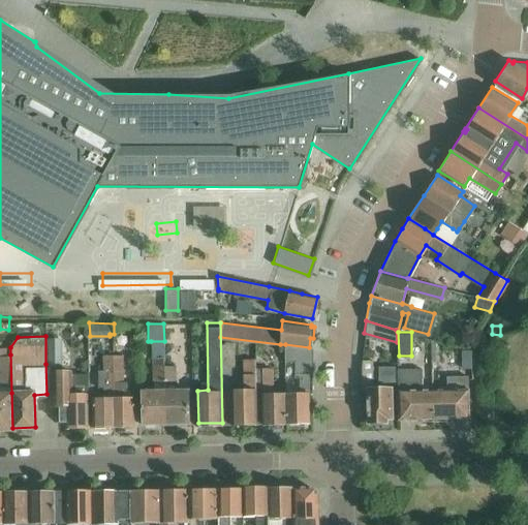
[(61,336),(45,336),(45,364),(61,364),(61,336)]
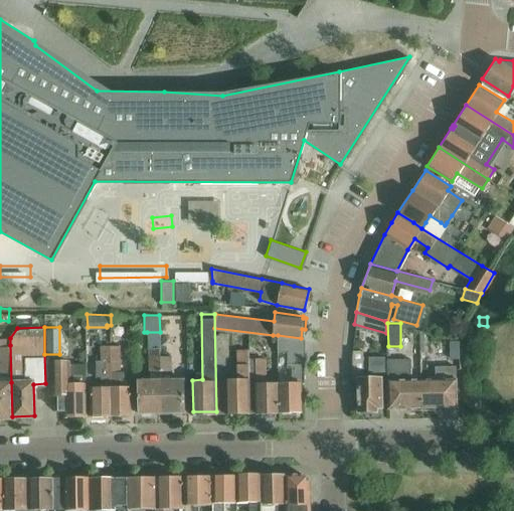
[(292,381),(278,382),(279,411),(301,410),(300,381),(305,381),(305,338),(301,338),(278,335),(278,351),(287,351),(287,367),(292,367),(292,381)]
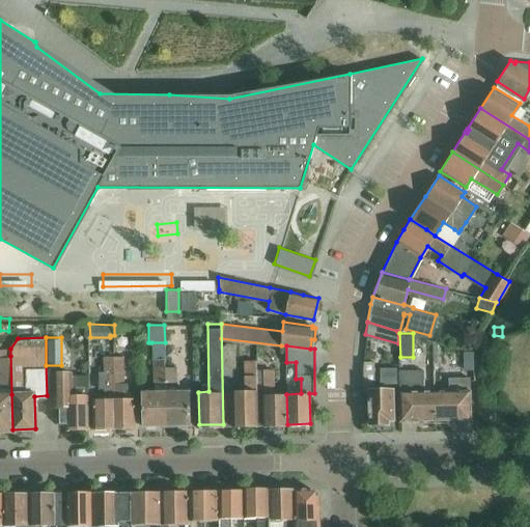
[(463,350),(463,368),(473,368),(473,350),(463,350)]
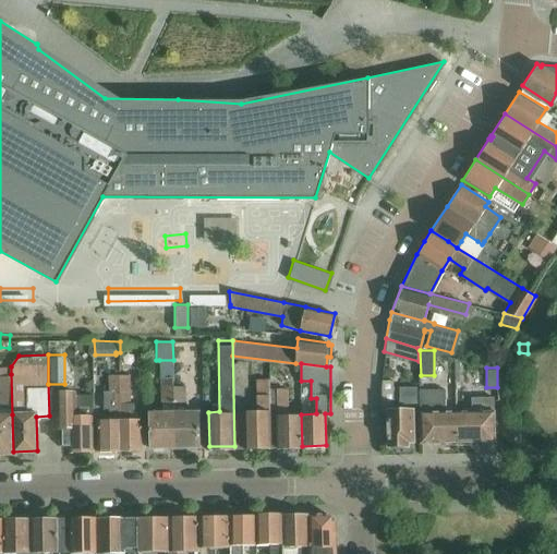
[(130,400),(129,372),(119,373),(121,449),(143,449),(141,405),(134,405),(134,400),(130,400)]
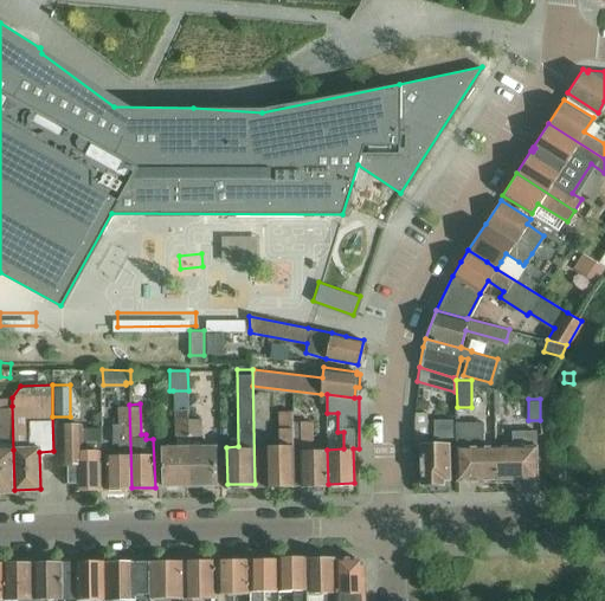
[(107,454),(108,489),(132,488),(129,405),(118,405),(118,421),(113,421),(113,441),(121,440),(121,454),(107,454)]
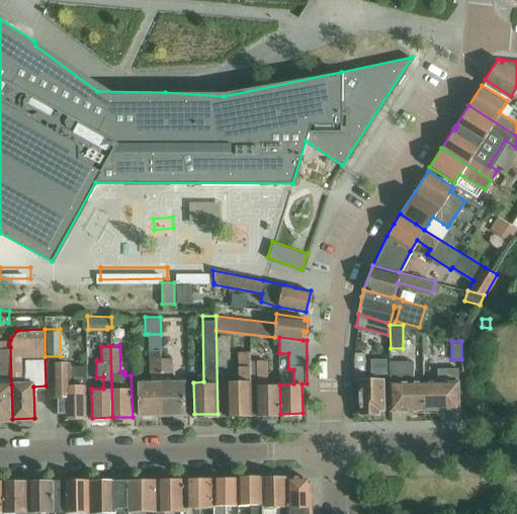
[(0,419),(12,419),(11,384),(10,347),(0,347),(0,374),(0,419)]
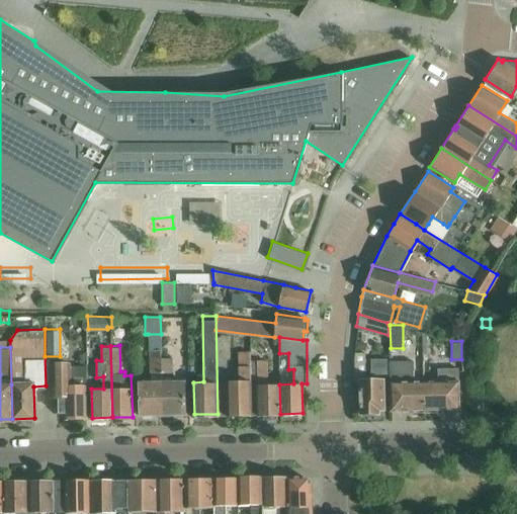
[(151,381),(140,381),(141,415),(163,414),(162,380),(161,356),(161,348),(149,348),(150,371),(151,371),(151,381)]
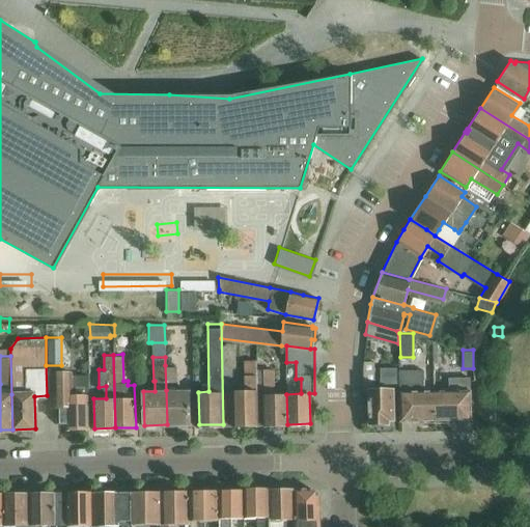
[(233,390),(234,424),(258,423),(256,360),(245,360),(245,390),(233,390)]
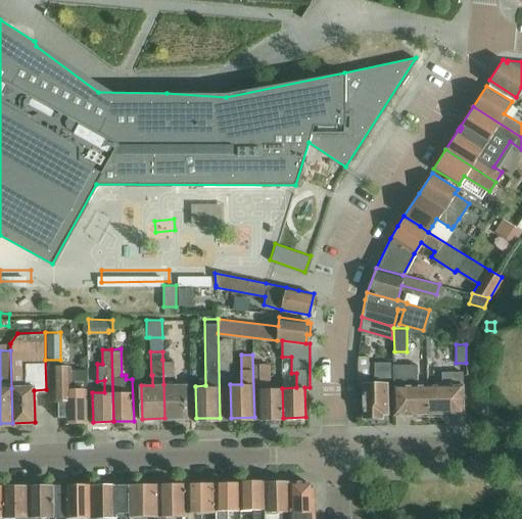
[(358,356),(356,378),(357,384),(364,384),(365,416),(382,417),(382,412),(387,412),(387,384),(386,384),(369,384),(369,356),(358,356)]
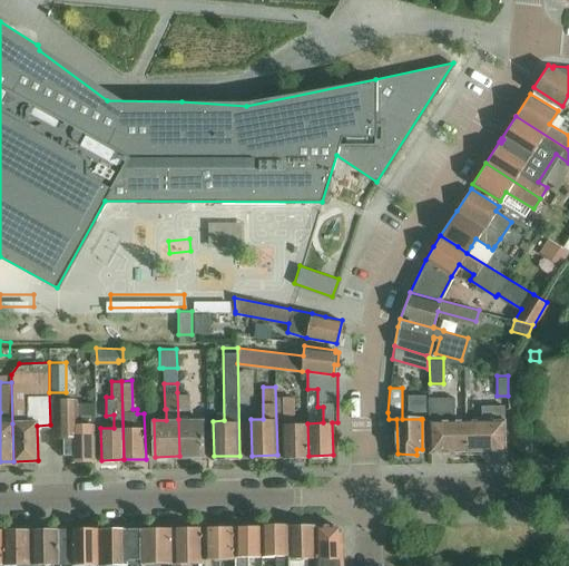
[(177,392),(178,419),(179,456),(205,455),(204,419),(190,419),(189,392),(177,392)]
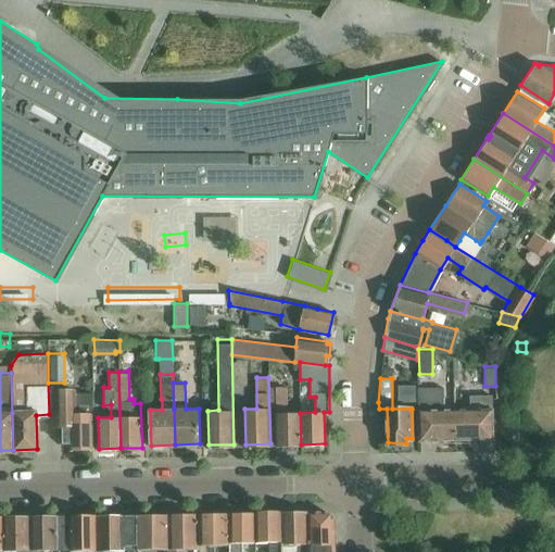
[(301,444),(300,413),(287,413),(287,386),(276,387),(277,444),(301,444)]
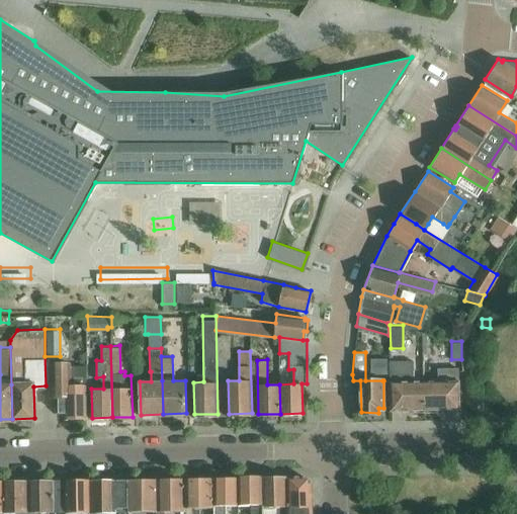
[(424,412),(424,381),(414,381),(413,361),(390,361),(392,412),(424,412)]
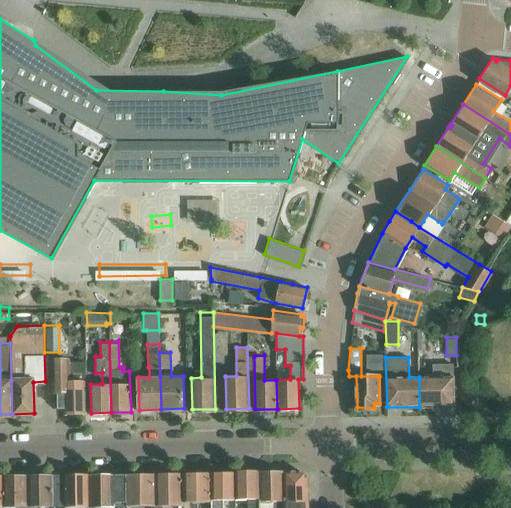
[(69,358),(53,358),(53,392),(58,392),(58,407),(66,407),(66,413),(84,412),(83,381),(69,381),(69,358)]
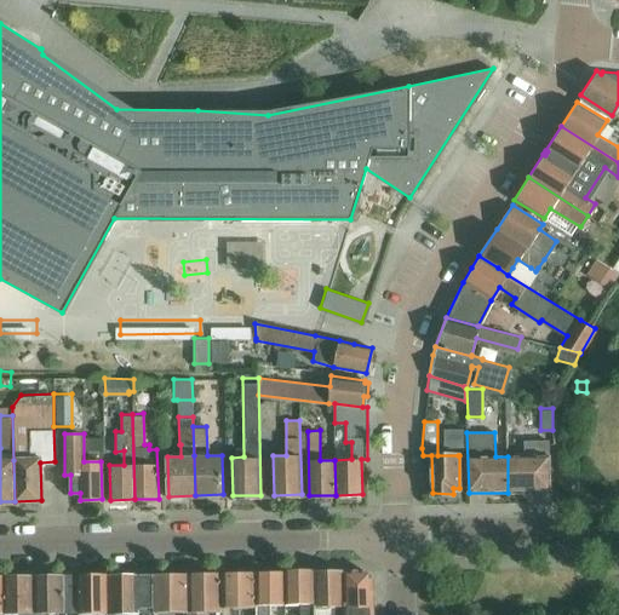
[(525,455),(508,457),(508,493),(550,492),(549,440),(525,441),(525,455)]
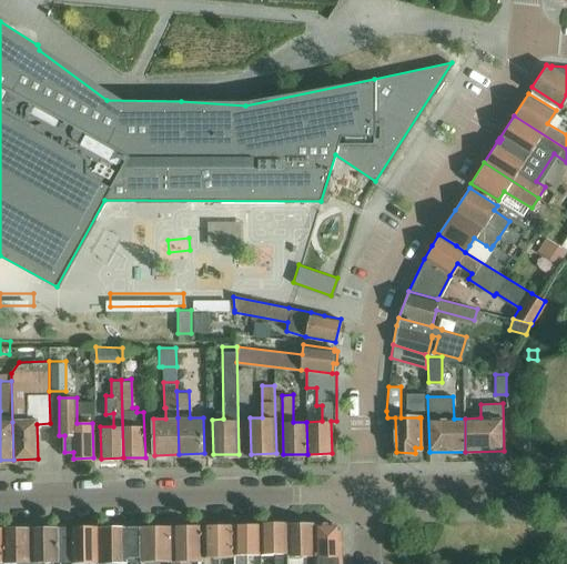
[(313,563),(313,522),(286,523),(286,555),(285,563),(313,563)]
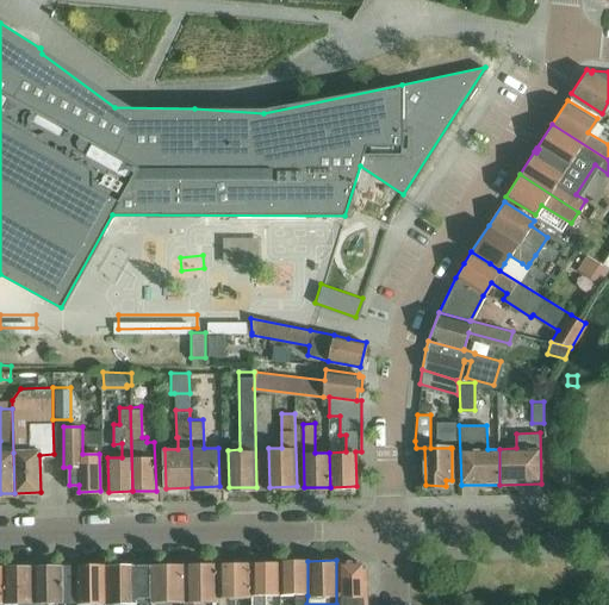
[(358,560),(336,560),(336,604),(365,604),(364,565),(358,560)]
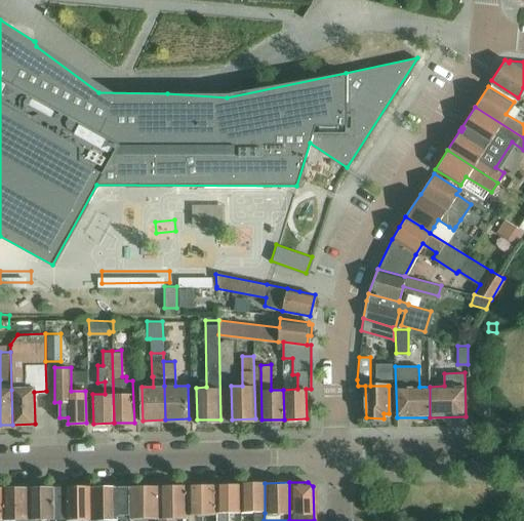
[(240,483),(215,484),(215,513),(214,520),(226,520),(227,510),(240,511),(240,483)]
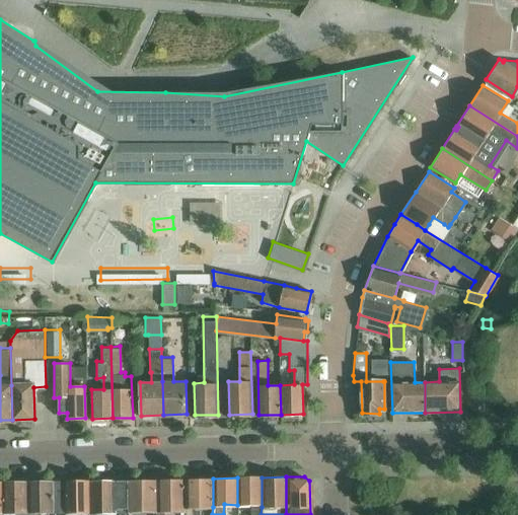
[(262,477),(237,477),(237,505),(250,505),(250,514),(261,514),(262,507),(262,477)]
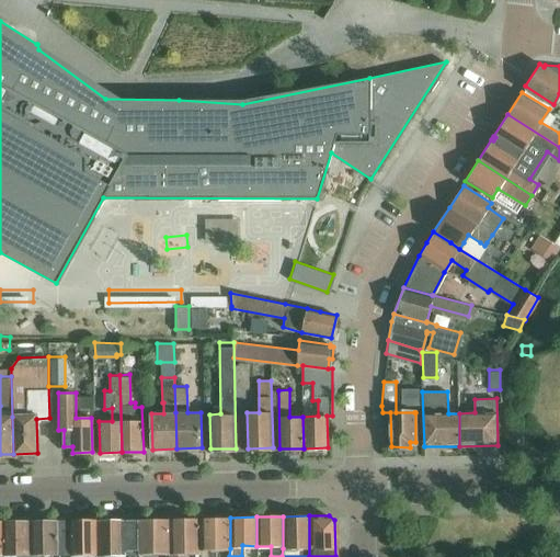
[(198,518),(168,519),(169,553),(168,556),(187,556),(187,553),(198,553),(198,518)]
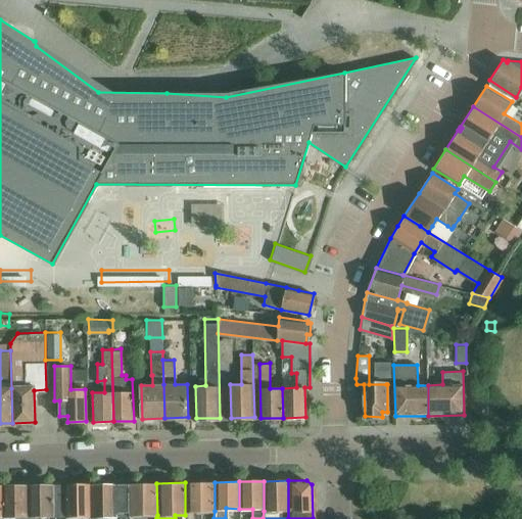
[(215,482),(185,482),(185,515),(187,515),(186,518),(201,518),(201,511),(215,511),(215,482)]
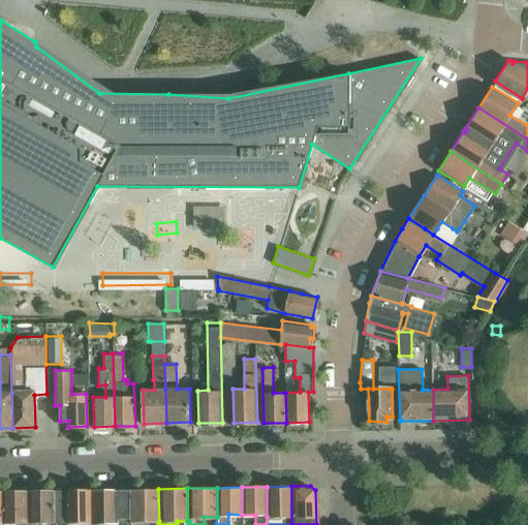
[(128,524),(129,489),(90,490),(90,524),(128,524)]
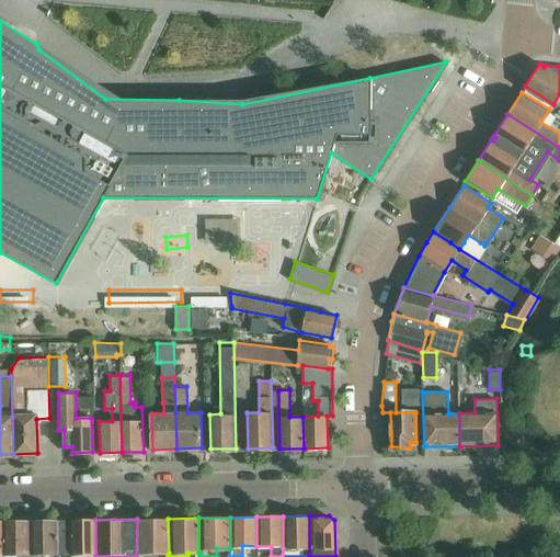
[(137,519),(136,556),(150,556),(150,553),(169,553),(168,519),(137,519)]
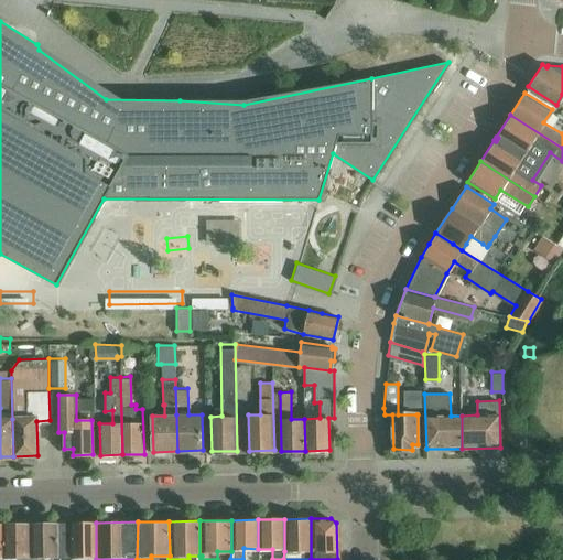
[(43,559),(43,556),(57,556),(57,523),(30,524),(29,559),(43,559)]
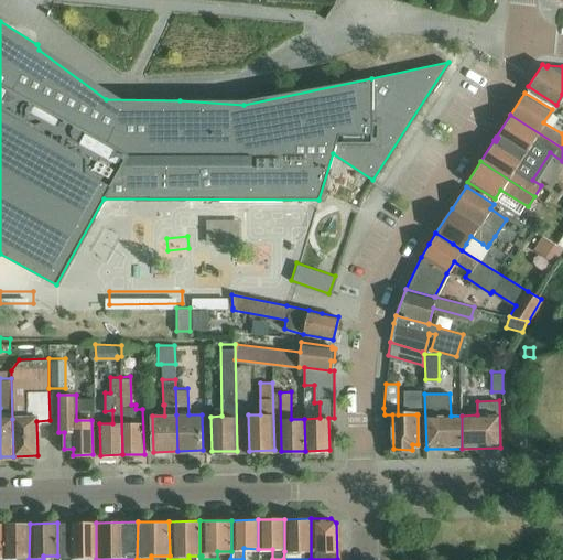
[(96,559),(96,523),(57,523),(57,556),(69,556),(69,559),(96,559)]
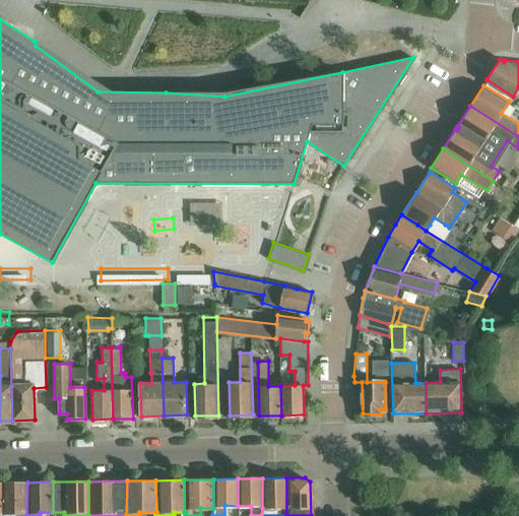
[(15,515),(26,515),(27,482),(1,482),(2,512),(15,512),(15,515)]
